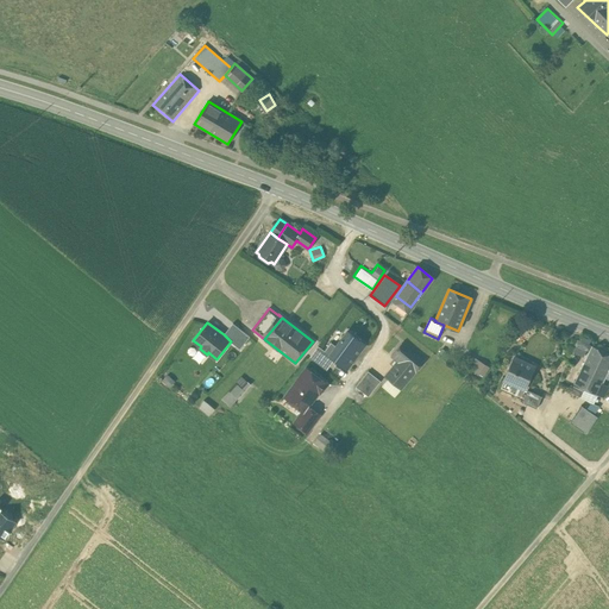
[(233,322),(224,334),(231,341),(240,349),(250,337),(233,322)]
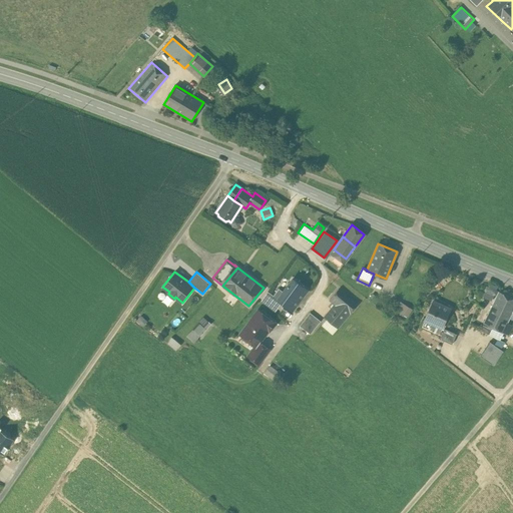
[(304,287),(293,279),(278,299),(293,310),(308,290),(304,287)]
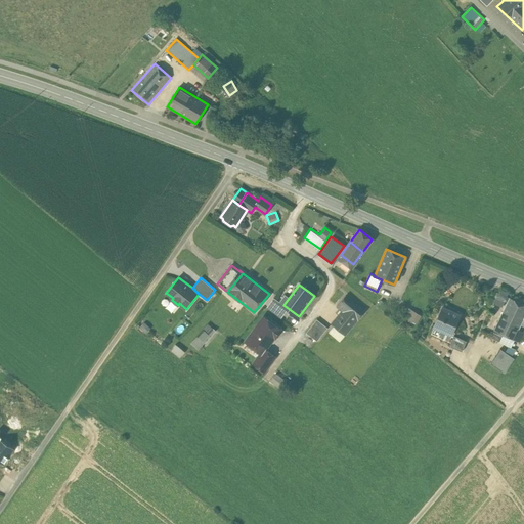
[(495,292),(493,304),(505,306),(507,294),(495,292)]
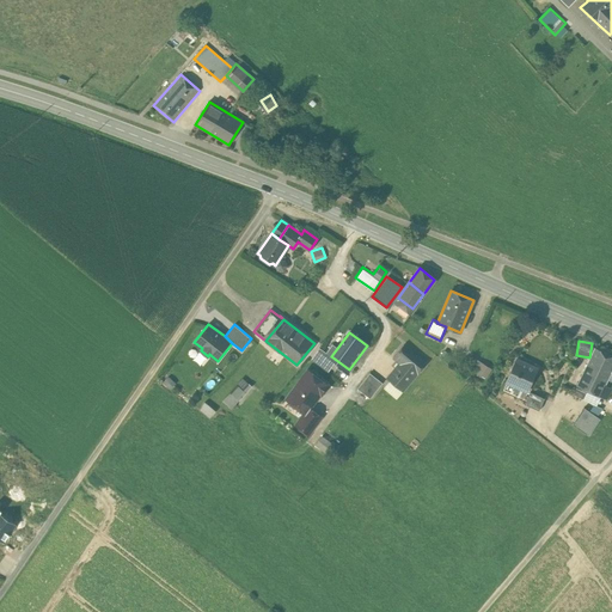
[(427,363),(405,343),(393,356),(401,361),(403,359),(418,373),(427,363)]
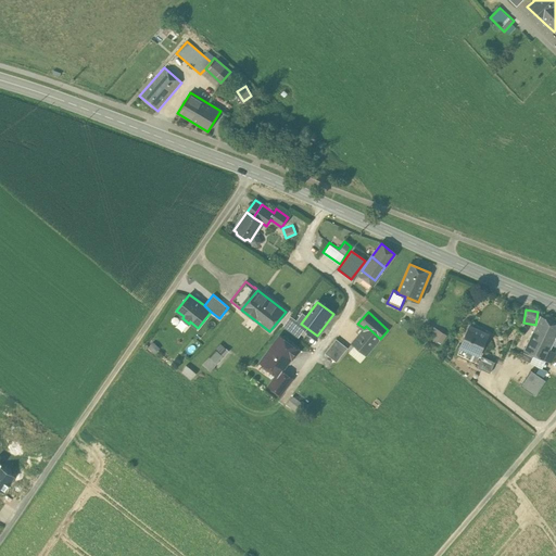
[(555,323),(541,316),(529,341),(550,350),(550,349),(555,335),(555,323)]
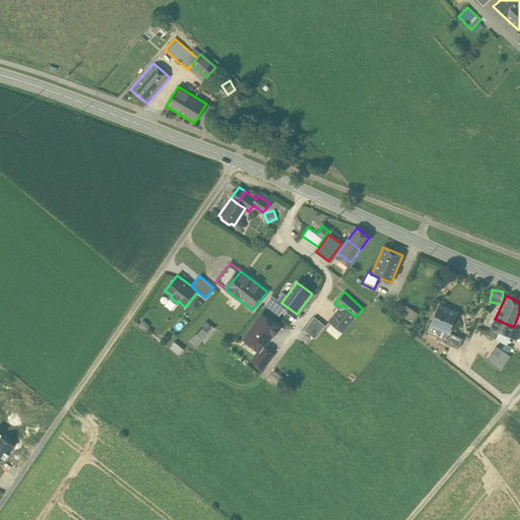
[(457,312),(440,304),(431,324),(449,332),(457,312)]
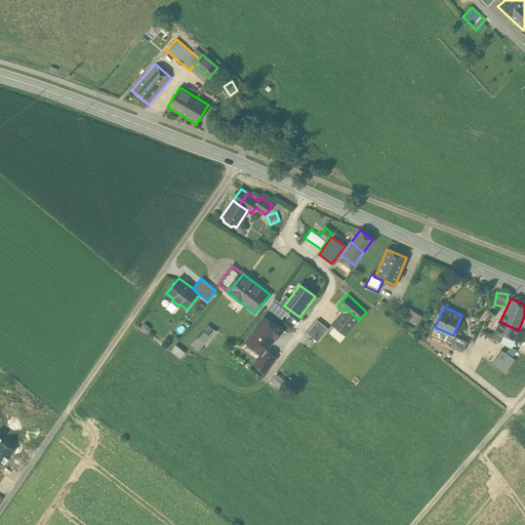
[(344,310),(332,323),(346,334),(359,320),(346,308),(344,310)]
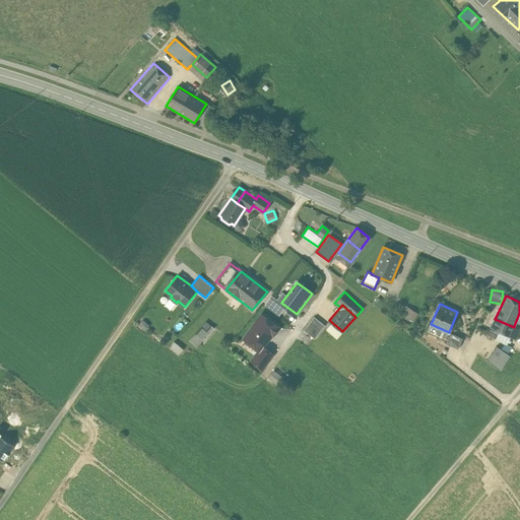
[(400,315),(412,322),(418,312),(405,305),(400,315)]
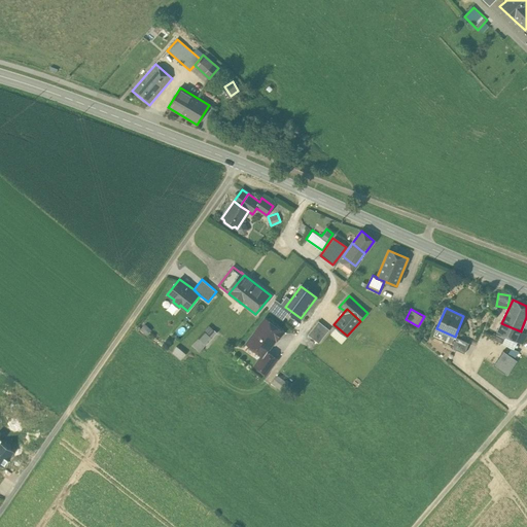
[(330,328),(319,319),(309,332),(319,342),(330,328)]
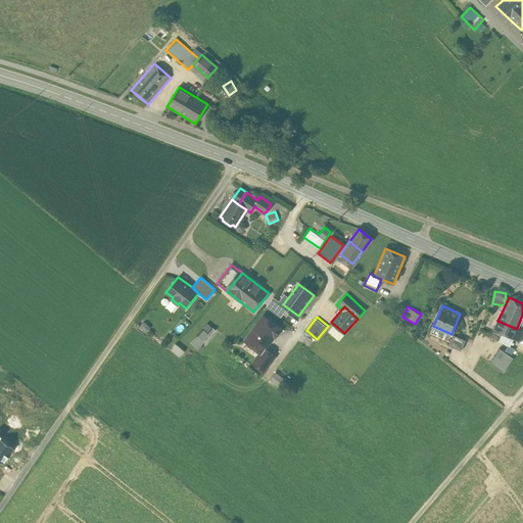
[(265,318),(255,331),(253,329),(245,340),(260,352),(262,352),(265,348),(274,336),(275,337),(281,329),(265,318)]
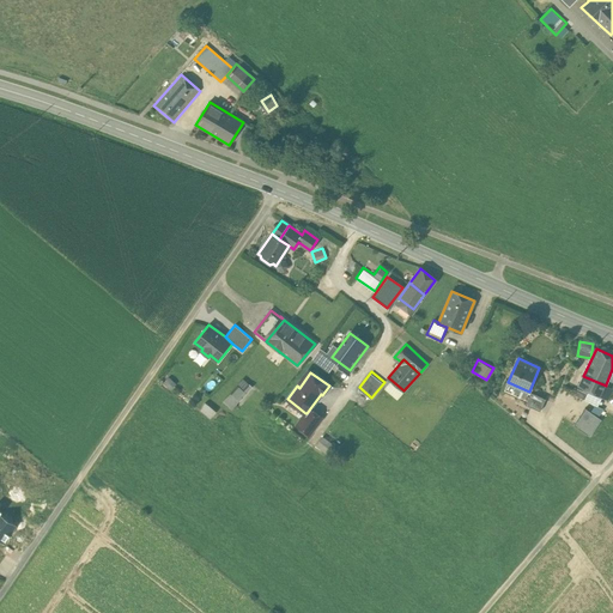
[(606,386),(583,376),(578,387),(607,400),(612,387),(606,384),(606,386)]
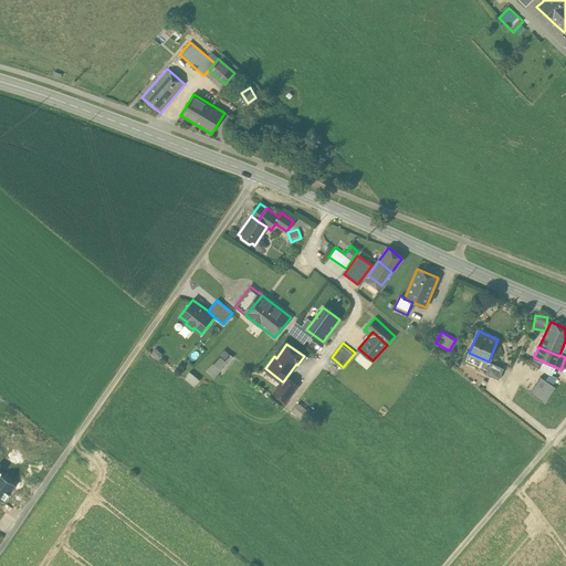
[(226,350),(219,358),(223,362),(230,355),(226,350)]
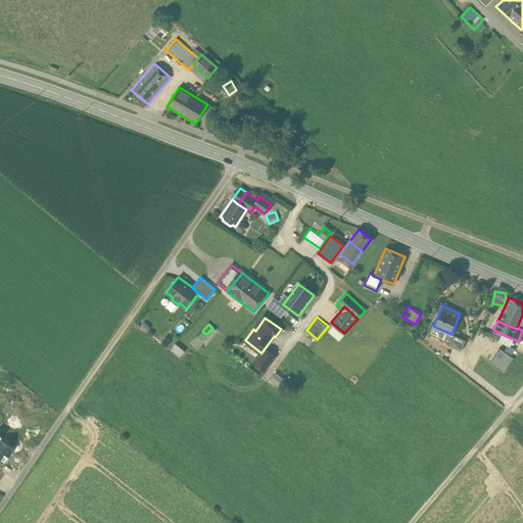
[(466,340),(454,334),(448,345),(461,351),(466,340)]
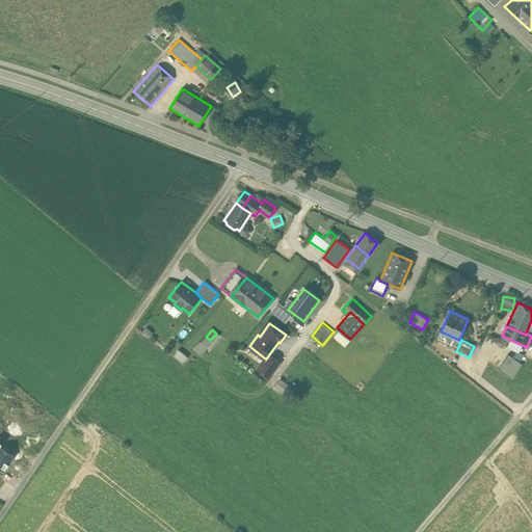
[(187,357),(178,349),(174,355),(183,363),(187,357)]
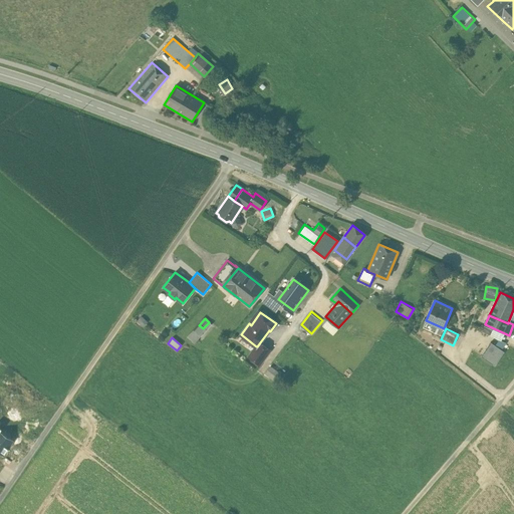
[(498,339),(496,344),(503,347),(505,341),(498,339)]
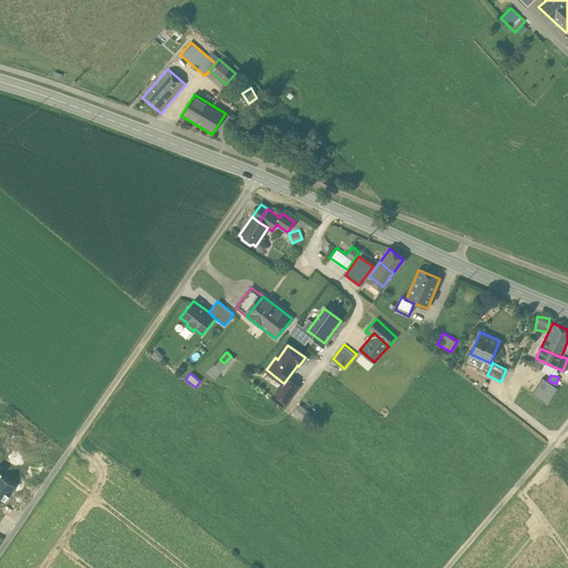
[(298,387),(287,378),(284,383),(283,383),(274,394),(286,403),(298,387)]
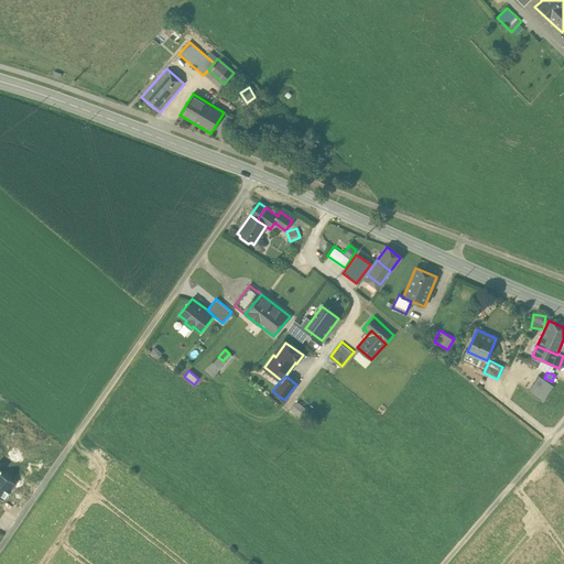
[(538,376),(527,391),(543,402),(553,386),(538,376)]
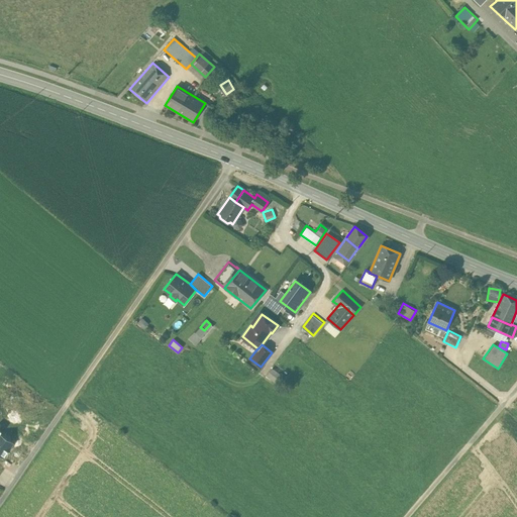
[(271,367),(266,376),(276,381),(281,373),(271,367)]
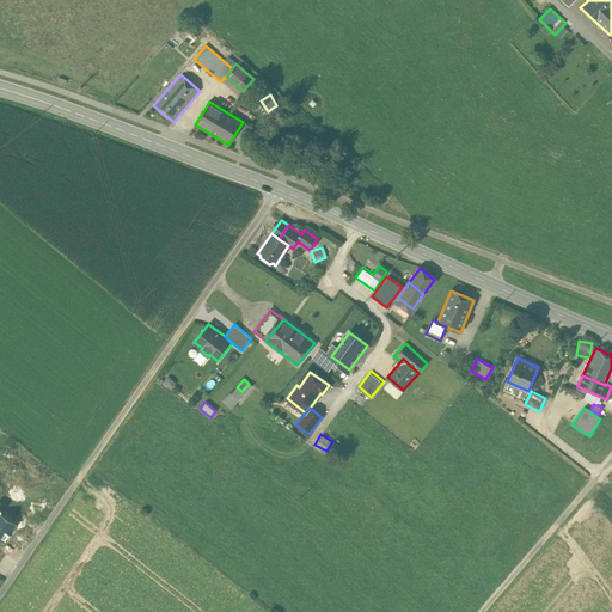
[(0,539),(4,542),(8,534),(8,533),(14,525),(16,525),(0,513),(0,539)]
